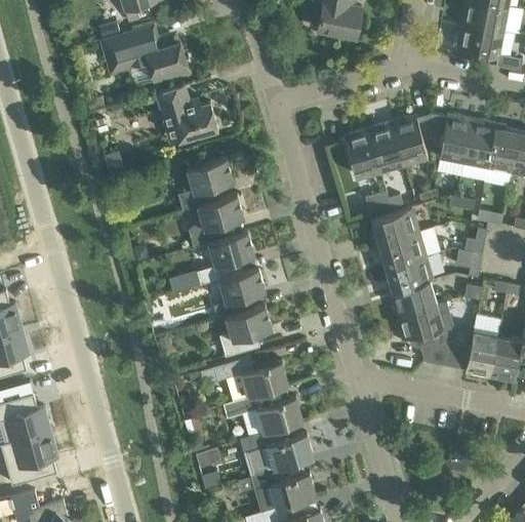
[(122,0),(125,10),(129,23),(139,19),(139,18),(150,15),(147,4),(157,1),(159,0),(122,0)]
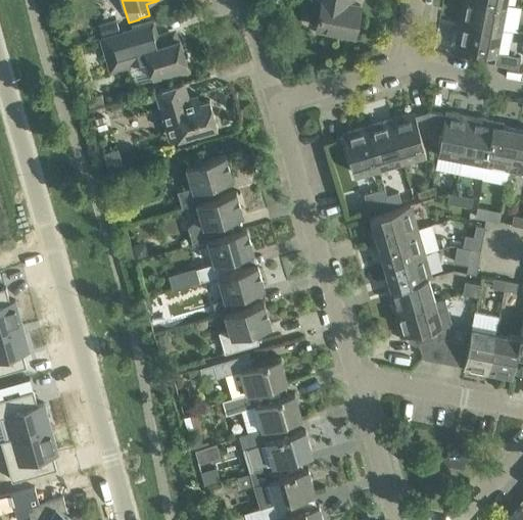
[(322,2),(316,30),(354,37),(360,8),(346,5),(347,0),(315,0),(316,1),(322,2)]
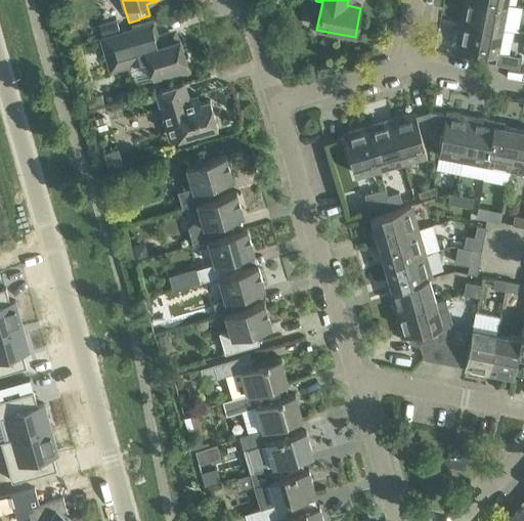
[(501,31),(507,6),(472,0),(465,0),(461,23),(501,31)]
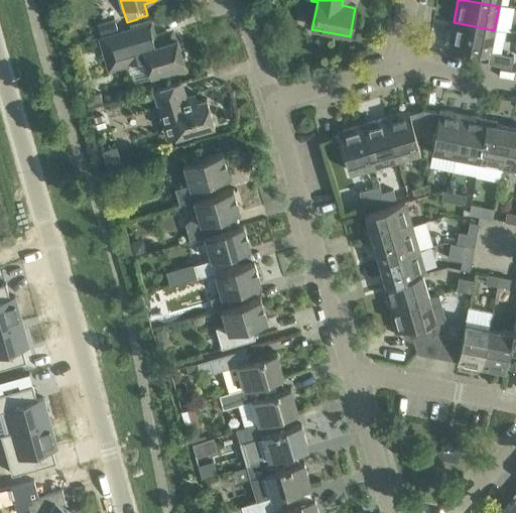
[(490,54),(494,30),(454,22),(448,46),(490,54)]
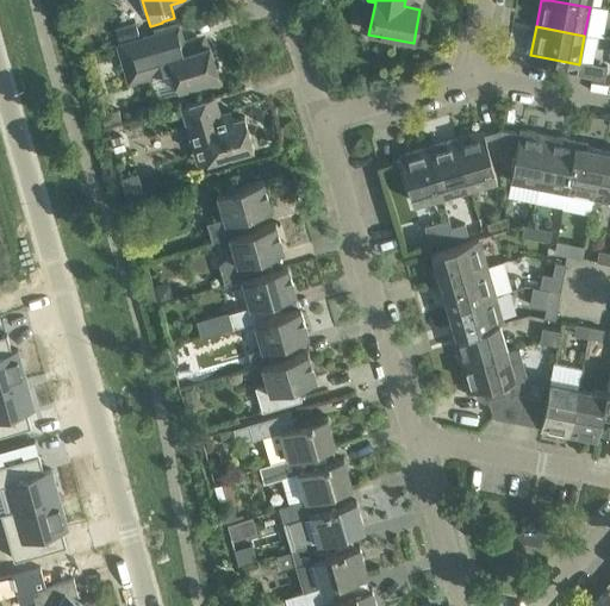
[(178,94),(195,89),(219,82),(209,48),(186,55),(179,29),(116,48),(128,88),(154,81),(153,77),(170,73),(178,94)]
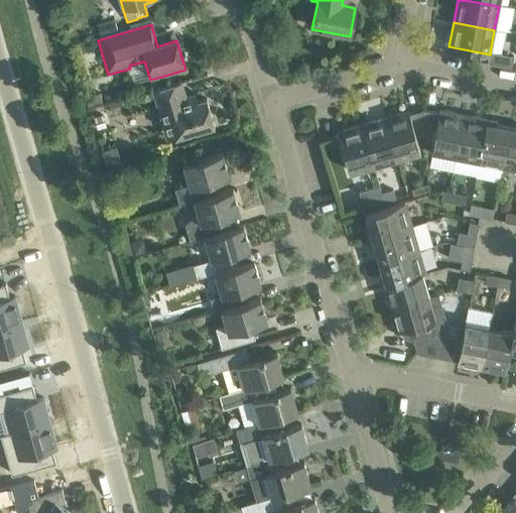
[(167,141),(194,134),(215,128),(207,101),(190,106),(188,99),(185,100),(180,84),(153,92),(167,141)]
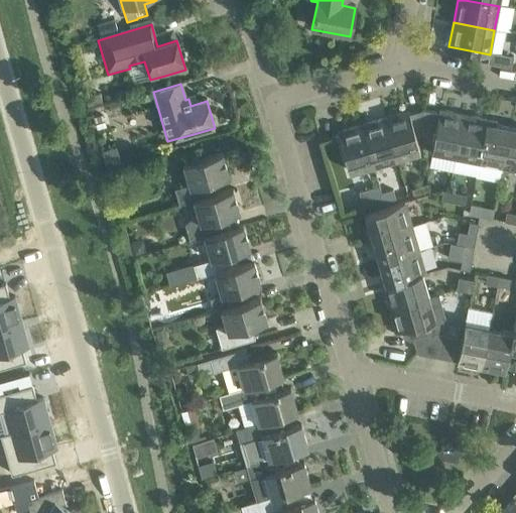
[(99,96),(86,100),(89,110),(102,106),(99,96)]
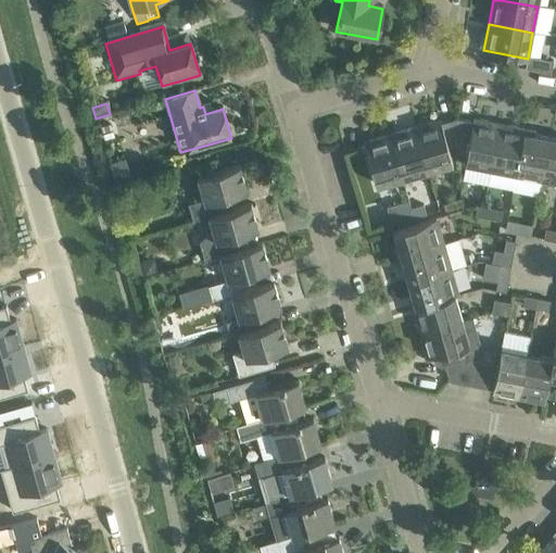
[(449,150),(458,147),(456,121),(441,126),(440,123),(415,130),(427,173),(453,165),(449,150)]
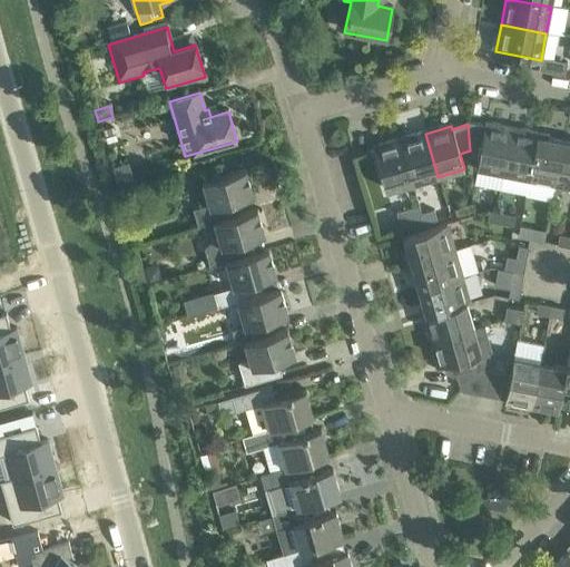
[(484,127),(468,124),(470,150),(480,153),(477,169),(503,174),(512,129),(484,124),(484,127)]
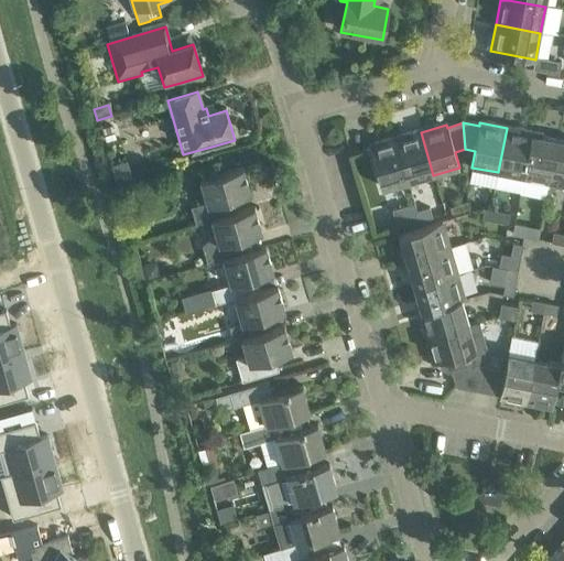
[(112,128),(101,130),(106,143),(116,140),(112,128)]
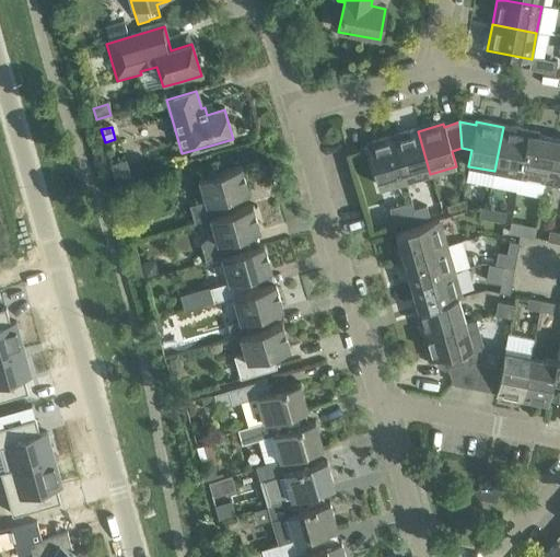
[(518,180),(520,180),(528,132),(503,127),(494,171),(520,176),(518,180)]
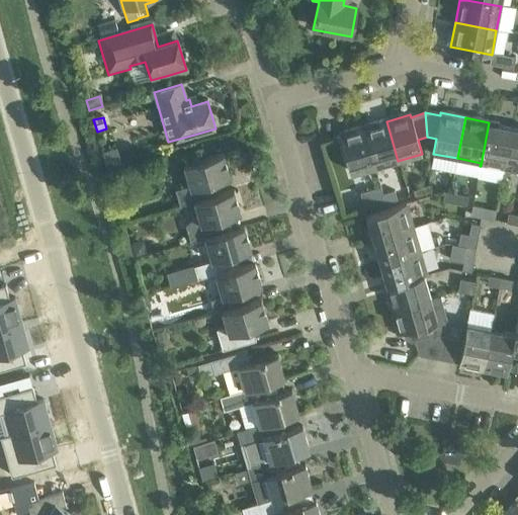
[(386,121),(363,127),(374,168),(398,161),(386,121)]
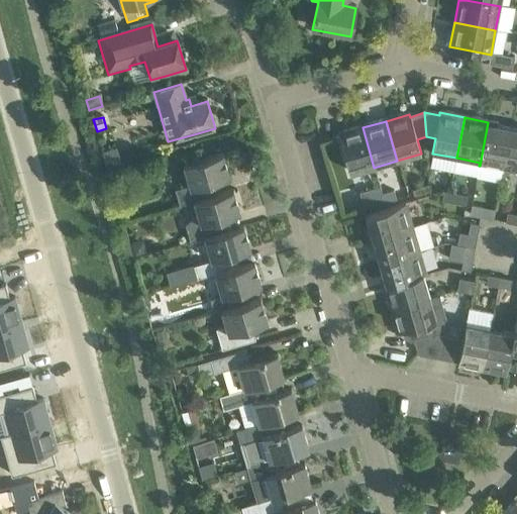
[(480,166),(503,170),(511,130),(488,125),(489,122),(488,122),(480,166)]
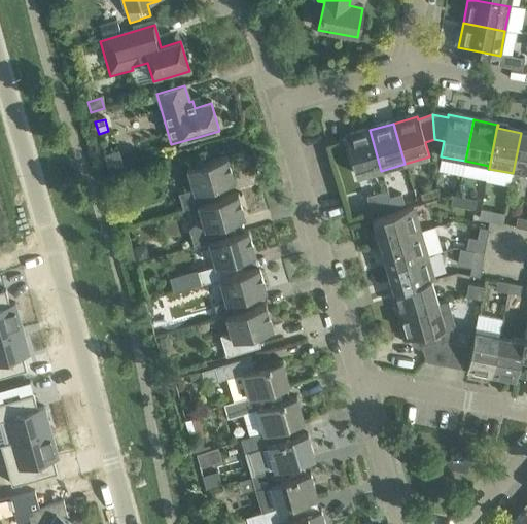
[(357,178),(381,171),(370,130),(345,137),(357,178)]
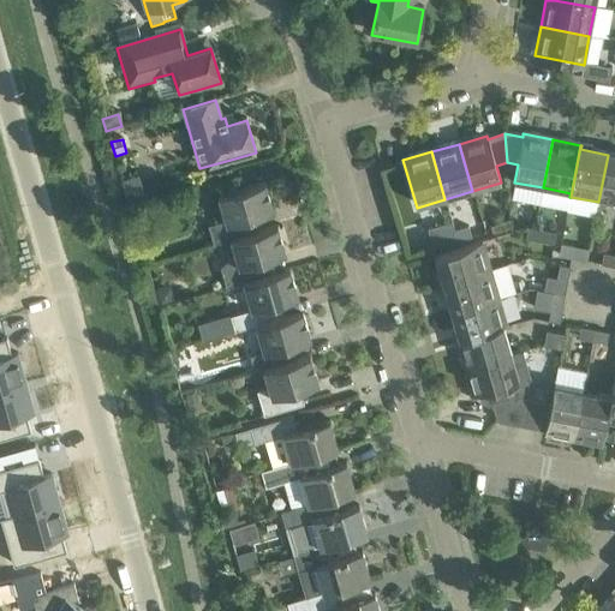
[(614,155),(608,155),(598,202),(614,205),(614,155)]
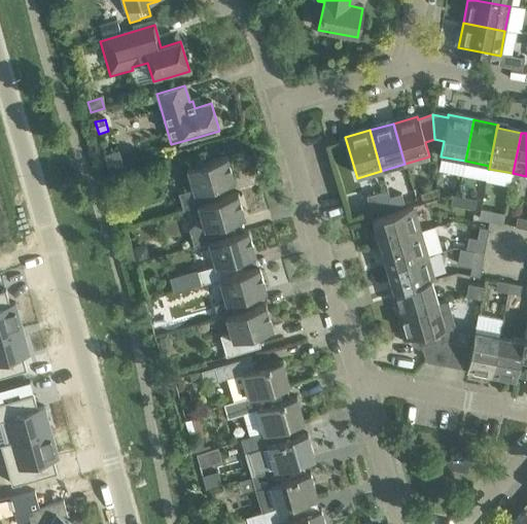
[(215,202),(217,201),(214,188),(234,182),(226,159),(187,170),(194,190),(178,195),(183,211),(199,207),(216,202),(215,202)]
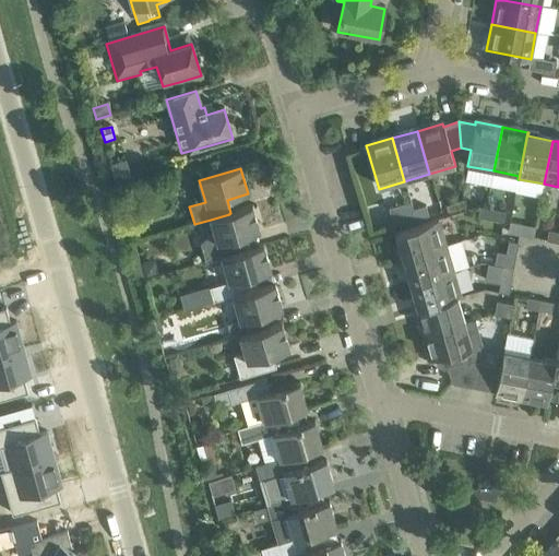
[(416,221),(414,212),(412,204),(390,211),(394,227),(416,221)]
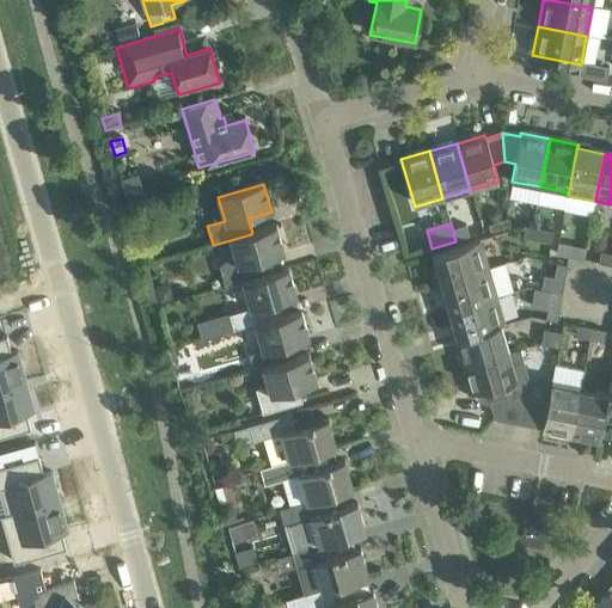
[(243,283),(265,277),(264,276),(273,274),(263,276),(259,262),(285,255),(276,227),(254,233),(252,233),(250,234),(251,234),(231,240),(236,256),(220,268),(225,288),(243,283)]
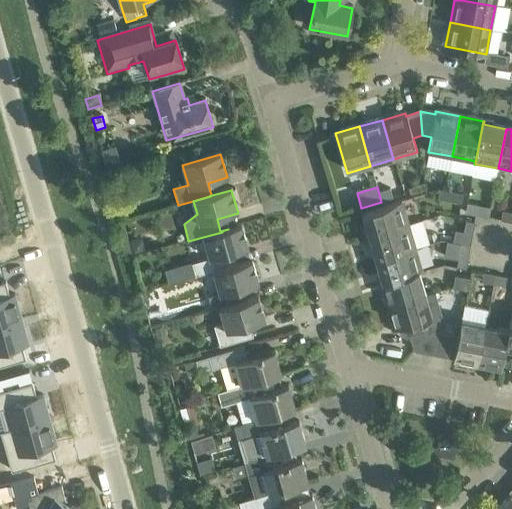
[(390,190),(379,194),(381,202),(392,199),(390,190)]
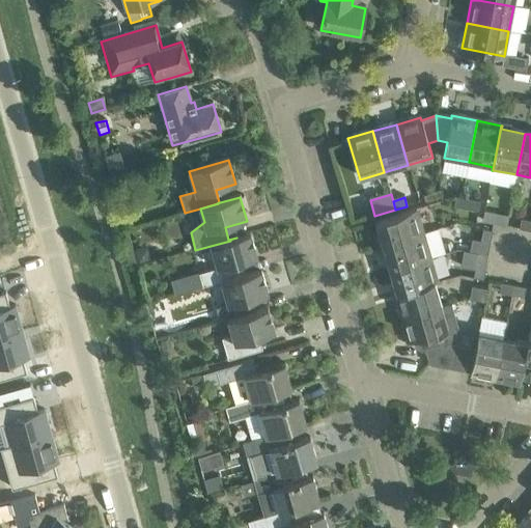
[(453,209),(466,211),(468,201),(455,199),(453,209)]
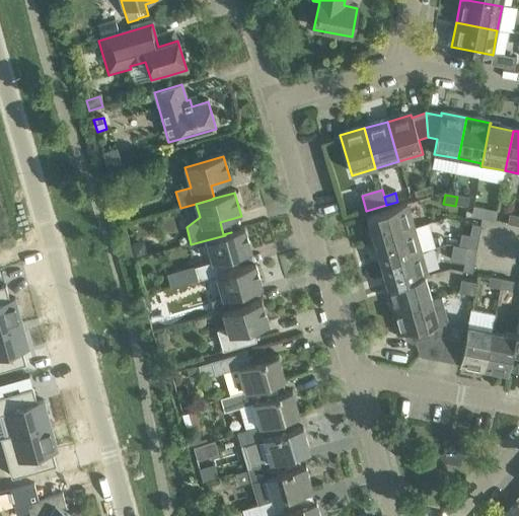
[(468,199),(457,197),(455,206),(467,208),(468,199)]
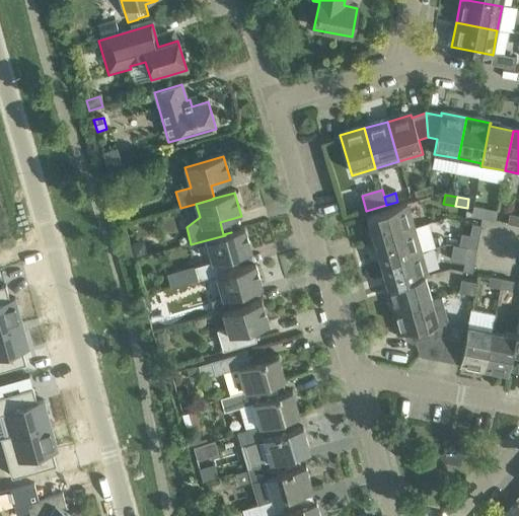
[(367,217),(374,241),(414,229),(406,206),(367,217)]
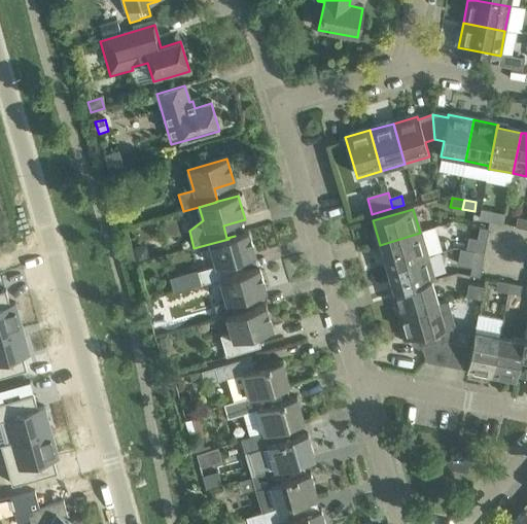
[(515,229),(526,231),(526,210),(526,211),(521,216),(521,220),(517,219),(515,229)]
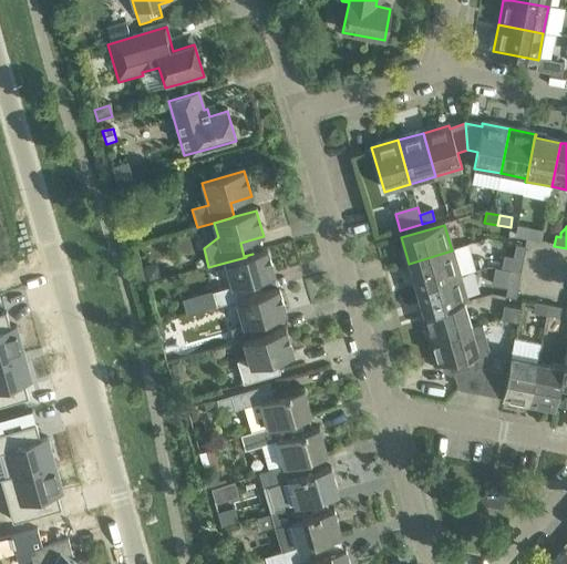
[(515,238),(526,241),(527,241),(529,232),(516,228),(515,238)]
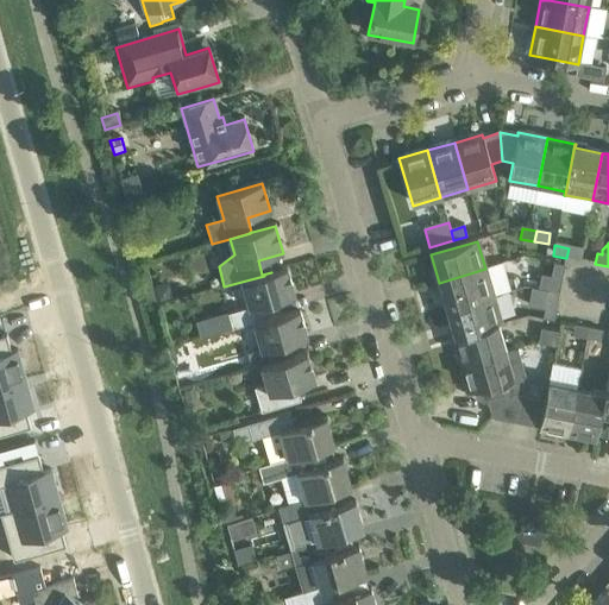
[(264,276),(242,282),(250,308),(228,315),(232,331),(255,323),(275,317),(270,303),(295,296),(287,268),(271,272),(263,275),(264,276)]
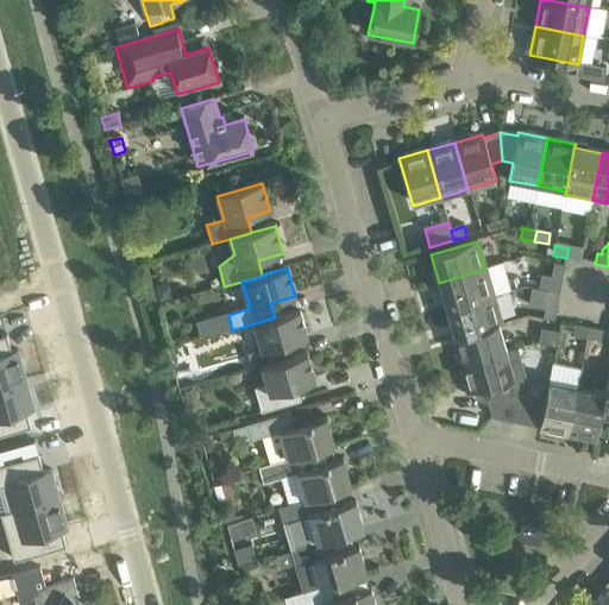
[(439,283),(446,310),(494,296),(485,269),(439,283)]
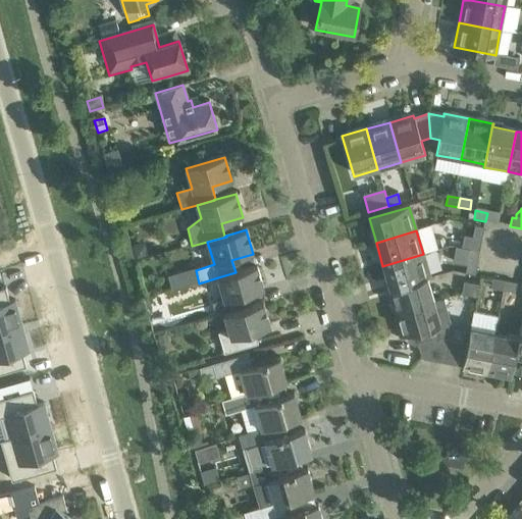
[(472,239),(470,251),(479,252),(481,241),(472,239)]
